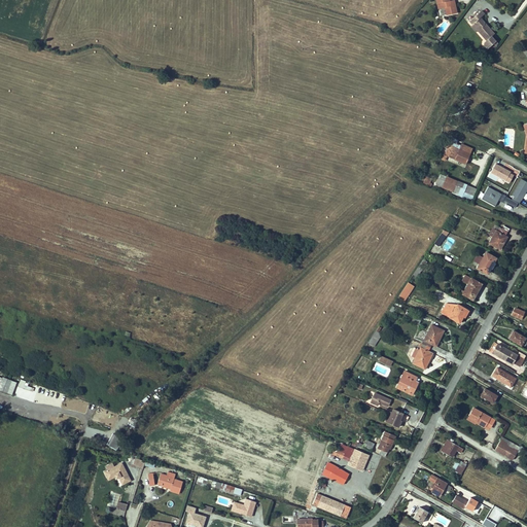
[(435,0),(438,9),(445,7),(447,15),(457,13),(455,2),(451,3),(450,0),(435,0)]
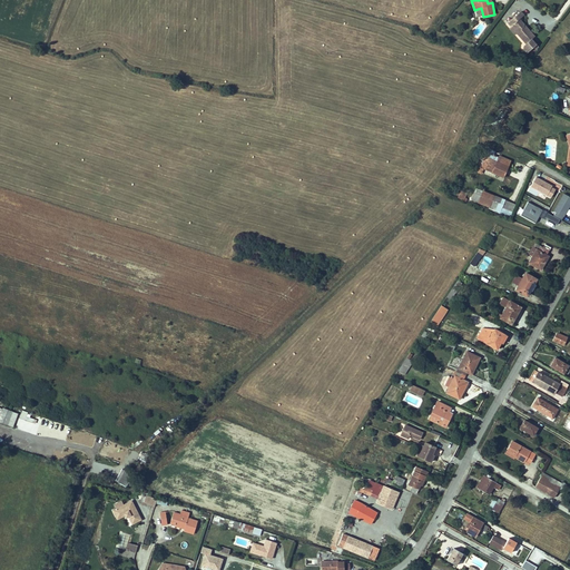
[(521,11),(508,22),(511,27),(517,33),(523,40),(523,46),(524,48),(523,49),(527,53),(531,49),(537,45),(533,40),(536,38),(520,19),(523,16),(521,11)]
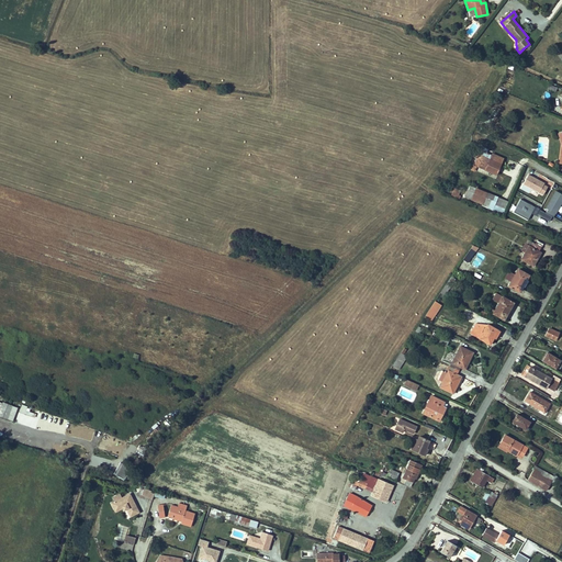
[(482,147),(479,155),(489,159),(491,155),(486,153),(489,149),(482,147)]
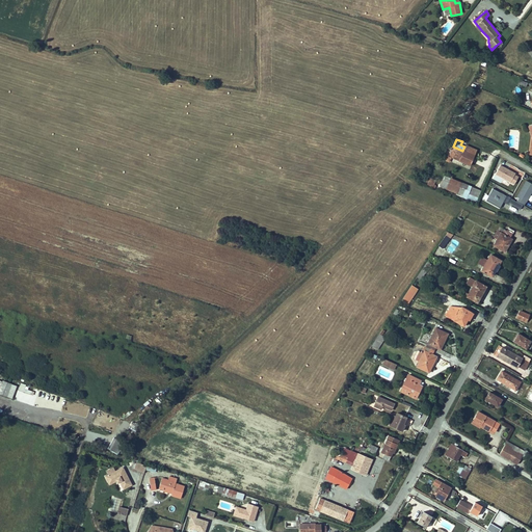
[(462,151),(453,147),(446,161),(449,162),(452,158),(471,164),(476,151),(464,145),(464,147),(462,151)]
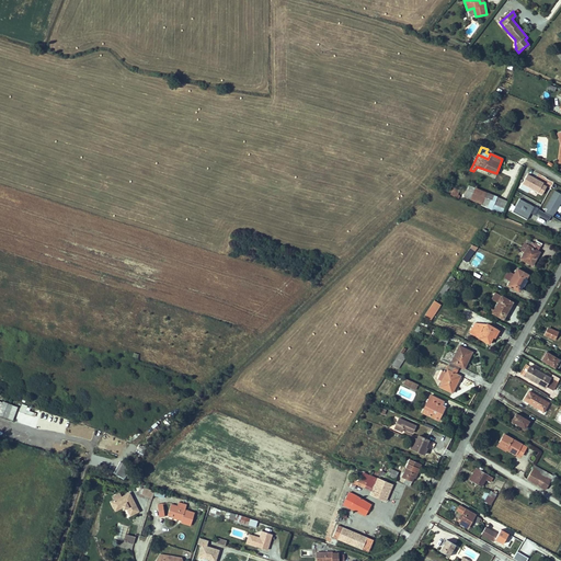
[(523,184),(542,195),(547,186),(544,184),(544,183),(528,174),(523,184)]
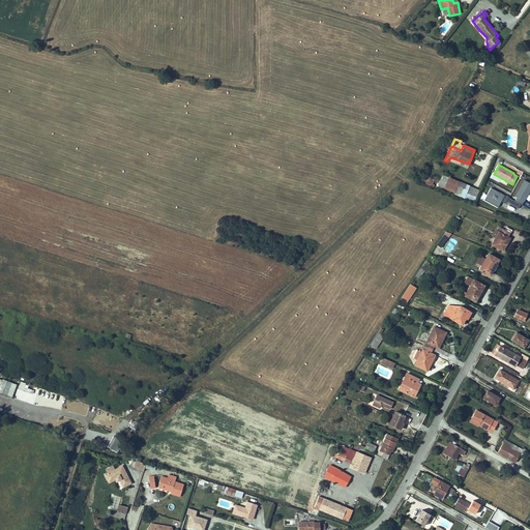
[(480,189),(442,174),(438,185),(454,193),(454,194),(475,202),(480,189)]
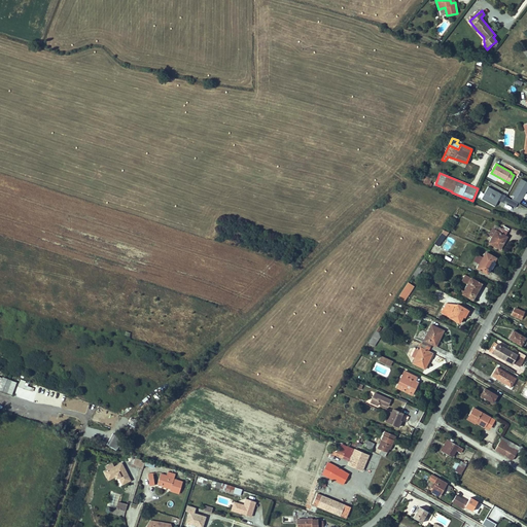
[(518,204),(520,205),(522,201),(521,200),(525,192),(526,192),(526,191),(526,182),(521,179),(512,196),(515,197),(513,201),(518,204)]
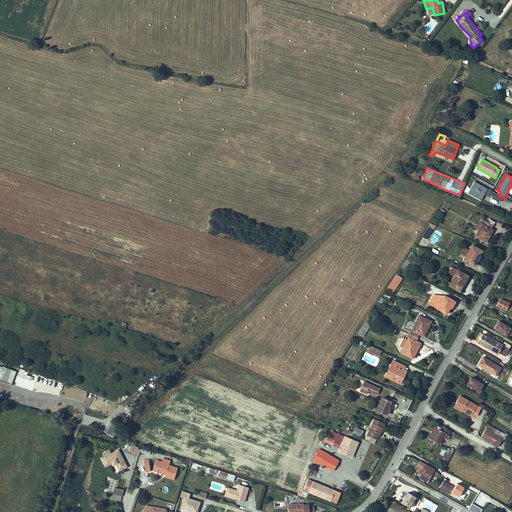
[(481,201),(487,189),(474,182),(468,193),(481,201)]
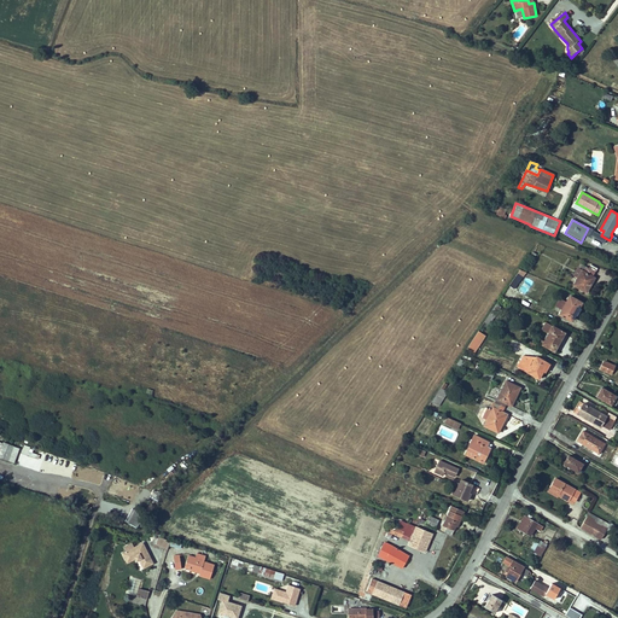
[(601,235),(594,231),(590,237),(604,244),(607,239),(601,235)]
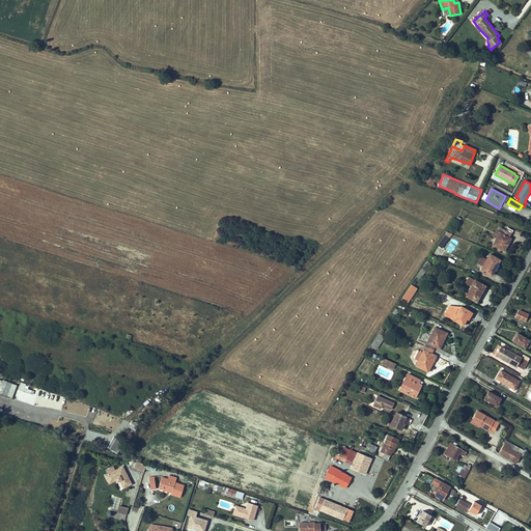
[(496,239),(492,245),(503,251),(506,246),(505,246),(511,233),(507,231),(503,228),(502,232),(500,231),(499,232),(496,239)]
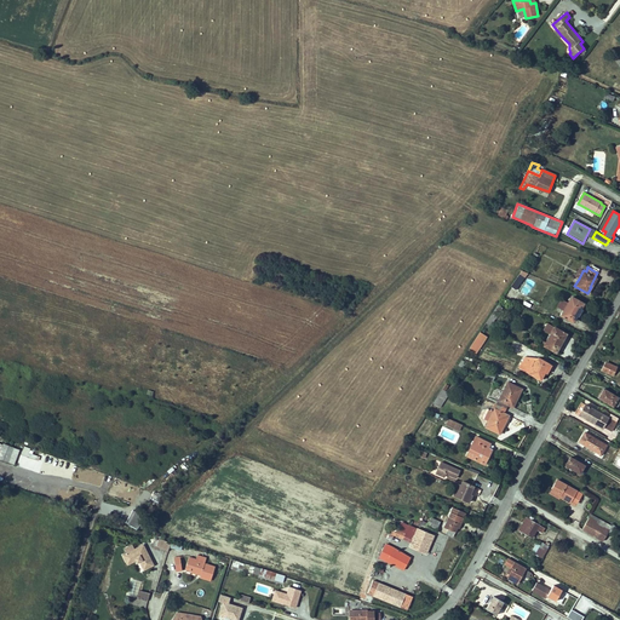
[(521,270),(511,286),(516,290),(527,273),(521,270)]
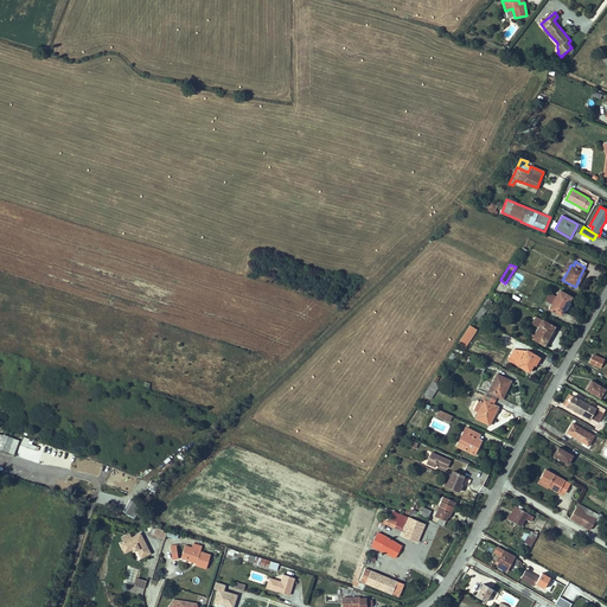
[(510,298),(523,305),(528,298),(515,291),(510,298)]
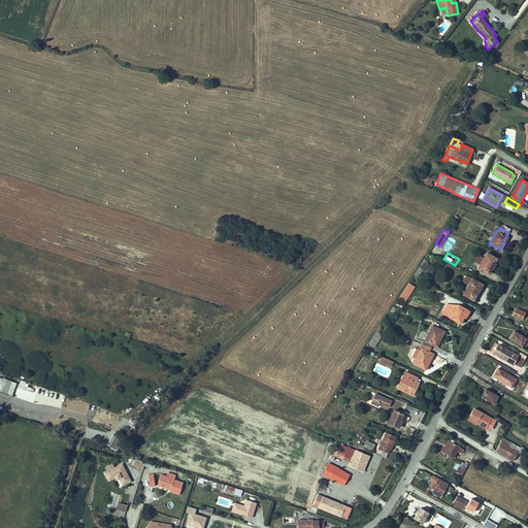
[(481,264),(479,268),(487,273),(490,267),(492,268),(497,259),(487,253),(484,258),(481,264)]
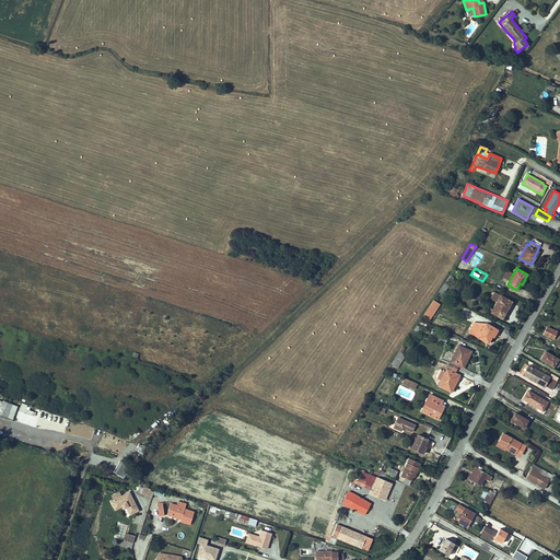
[(508,270),(503,277),(510,280),(513,273),(508,270)]
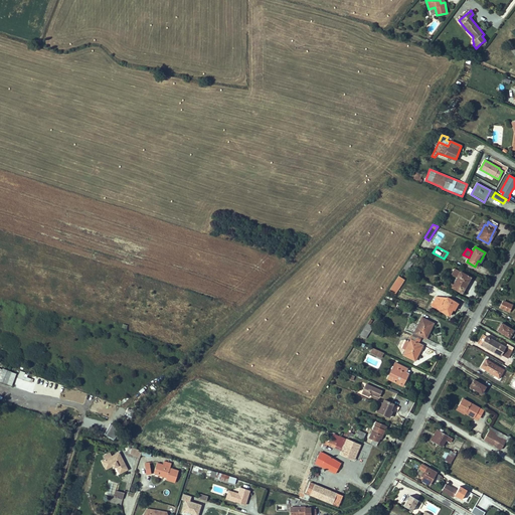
[(413,254),(404,269),(409,271),(418,258),(413,254)]
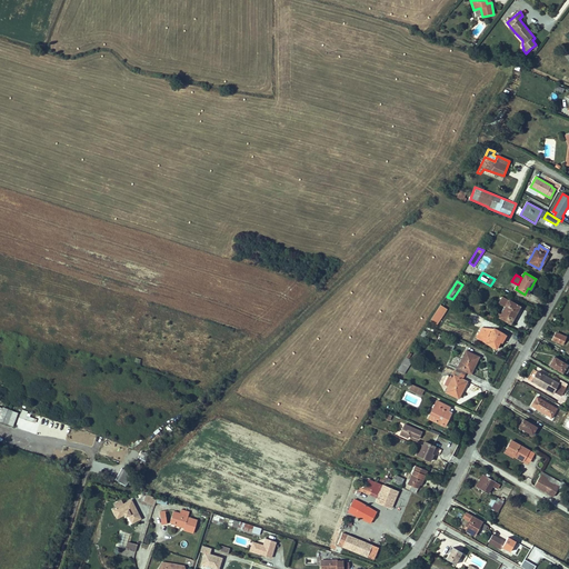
[(505,306),(499,317),(510,323),(515,317),(513,316),(519,305),(509,299),(508,300),(505,306)]
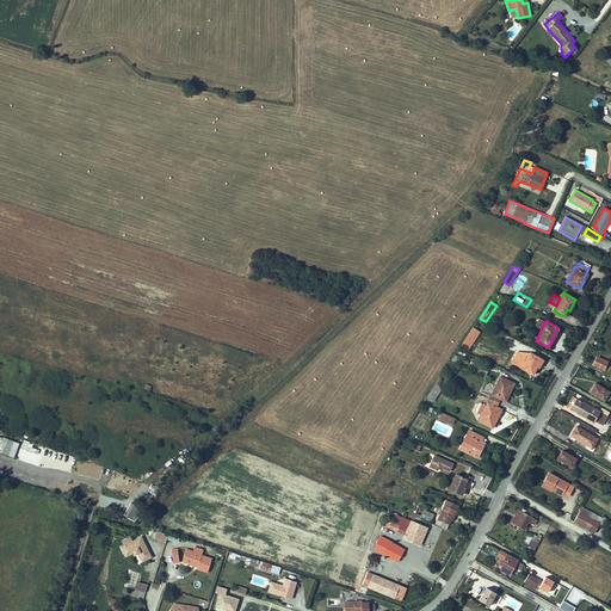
[(522,357),(518,365),(534,375),(542,360),(531,355),(528,360),(522,357)]
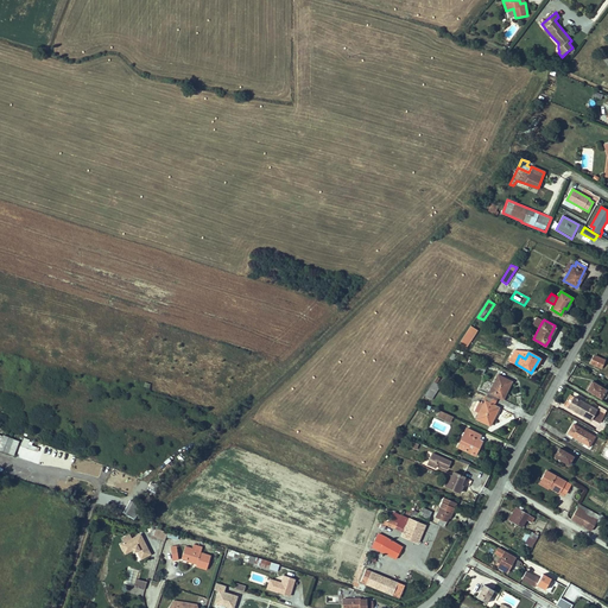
[(590,363),(601,368),(606,360),(594,355),(590,363)]
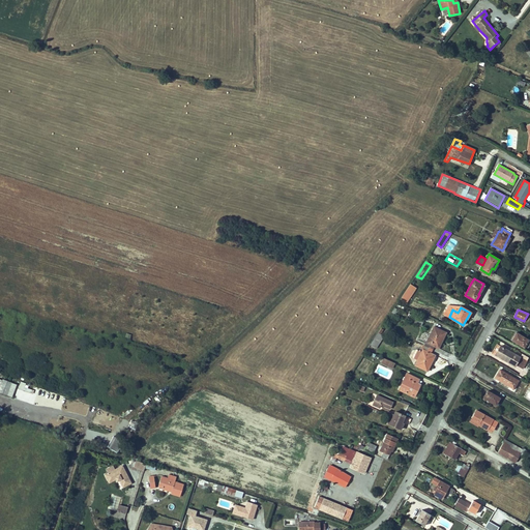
[(410,314),(407,319),(420,326),(423,320),(420,319),(413,316),(410,314)]
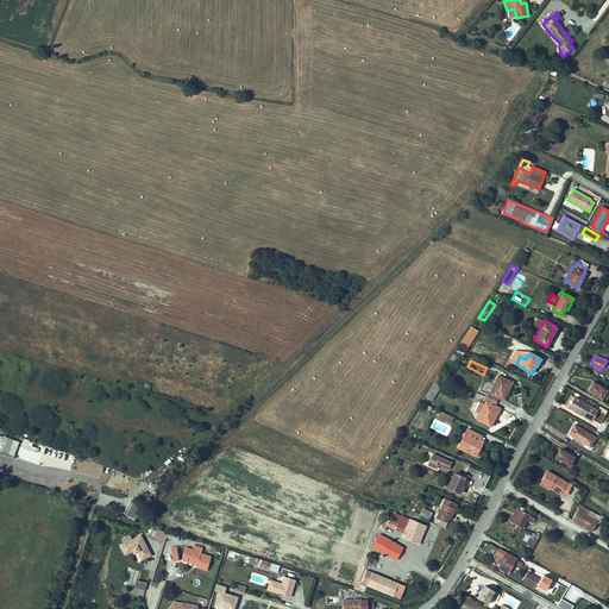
[(498,375),(488,397),(497,401),(498,399),(504,401),(514,382),(498,375)]
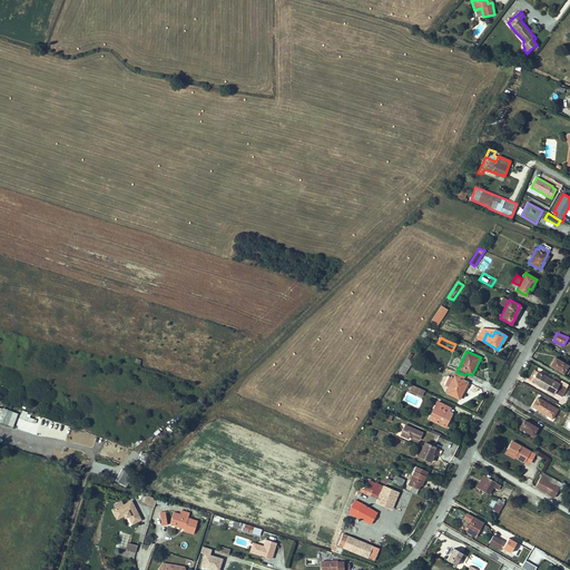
[(406,357),(399,371),(405,374),(413,362),(410,360),(406,357)]
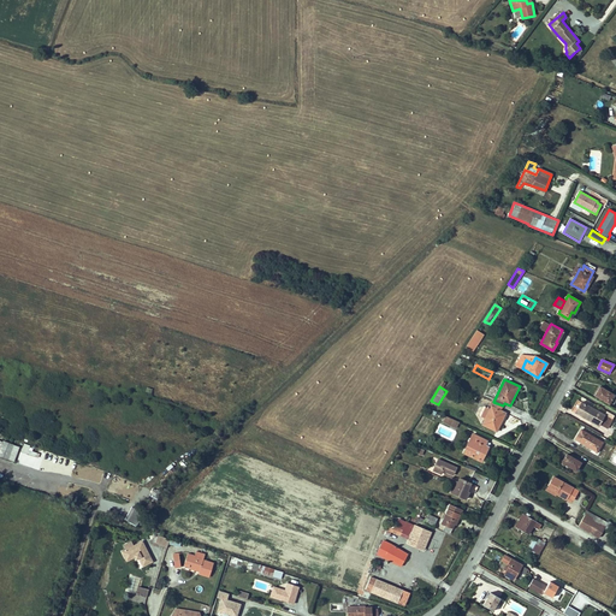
[(615,395),(600,386),(594,395),(609,404),(610,403),(612,404),(614,401),(611,400),(615,395)]
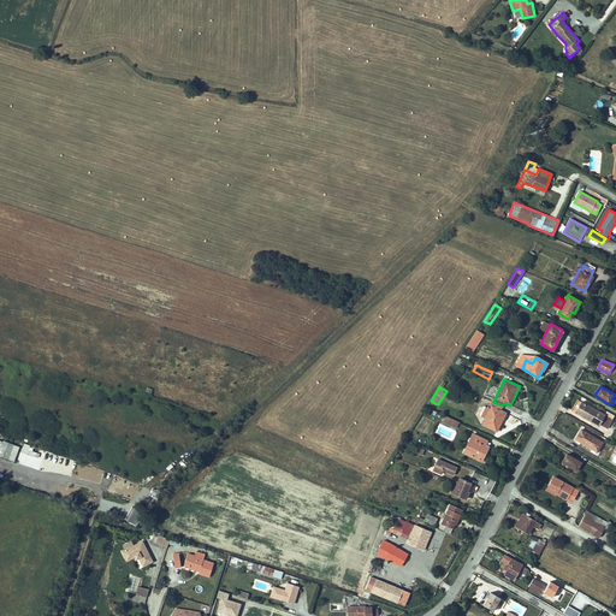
[(503,406),(493,402),(490,409),(486,419),(483,426),(497,432),(507,413),(501,409),(503,406)]
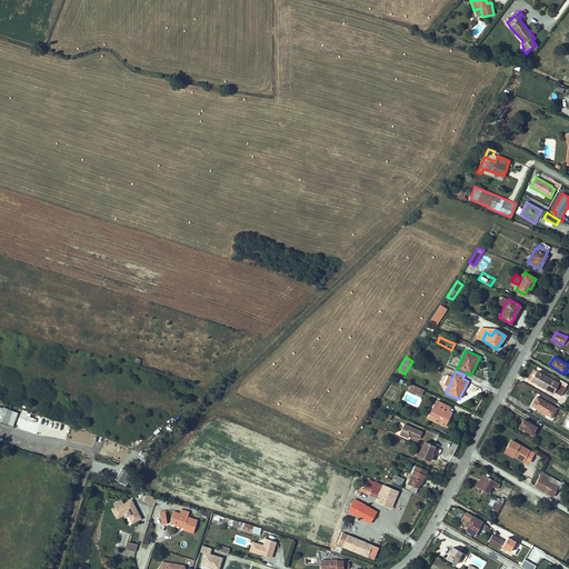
[(531,381),(553,393),(553,391),(559,383),(537,371),(531,381)]
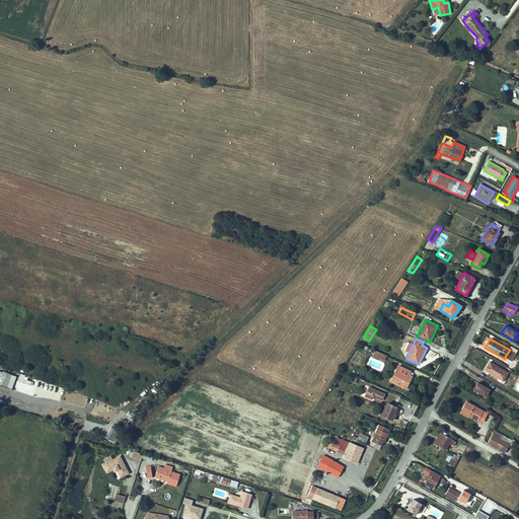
[(516,354),(510,350),(505,357),(511,361),(516,354)]
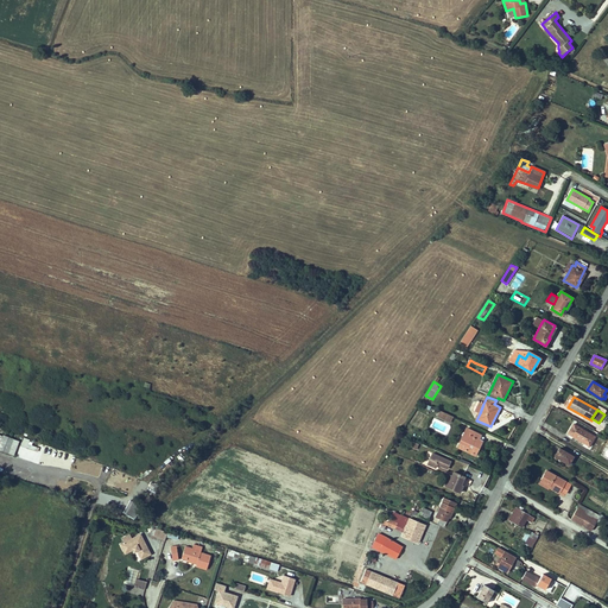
[(449,416),(439,411),(437,416),(447,420),(449,416)]
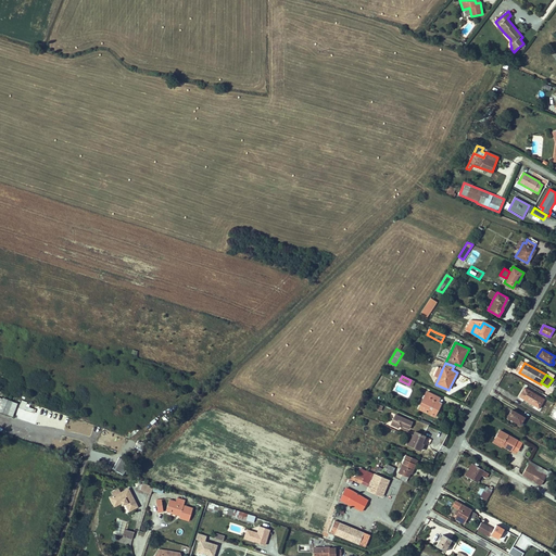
[(544,400),(525,388),(519,396),(539,407),(544,400)]
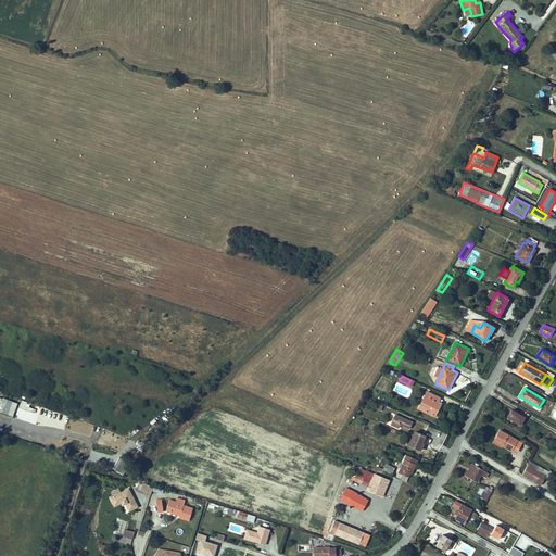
[(427,391),(419,407),(434,415),(440,404),(438,403),(440,397),(427,391)]
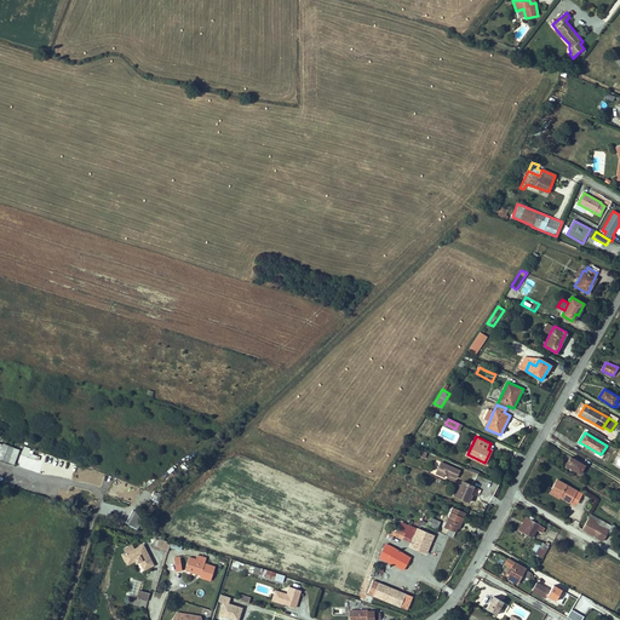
[(1,443),(0,448),(0,460),(11,463),(15,446),(1,443)]
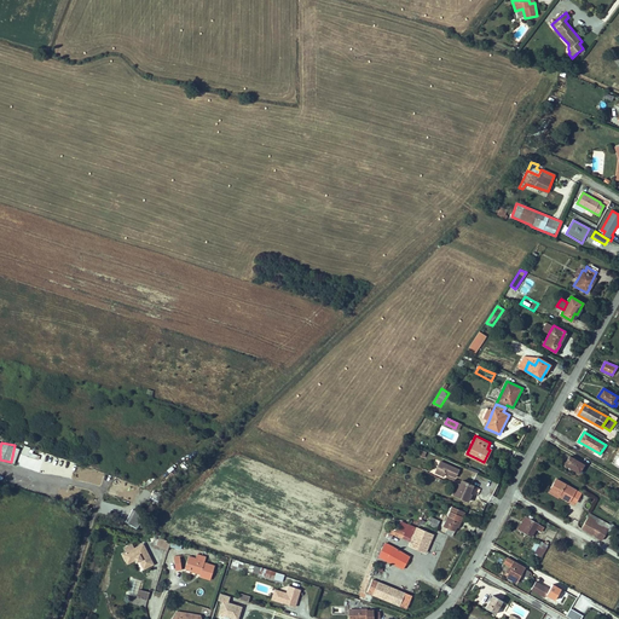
[(29,452),(30,447),(23,445),(21,456),(39,460),(39,455),(29,452)]
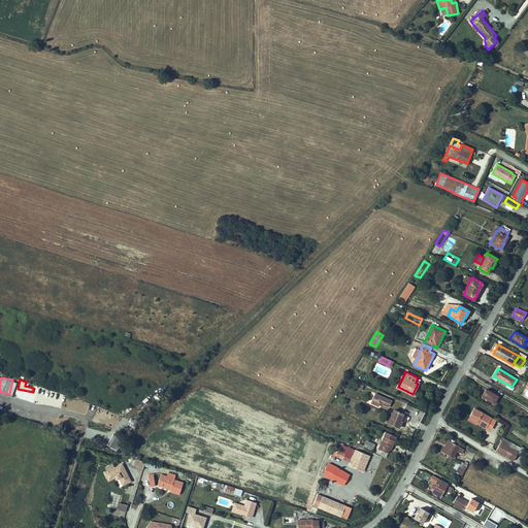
[(486,389),(482,396),(494,403),(498,396),(486,389)]
